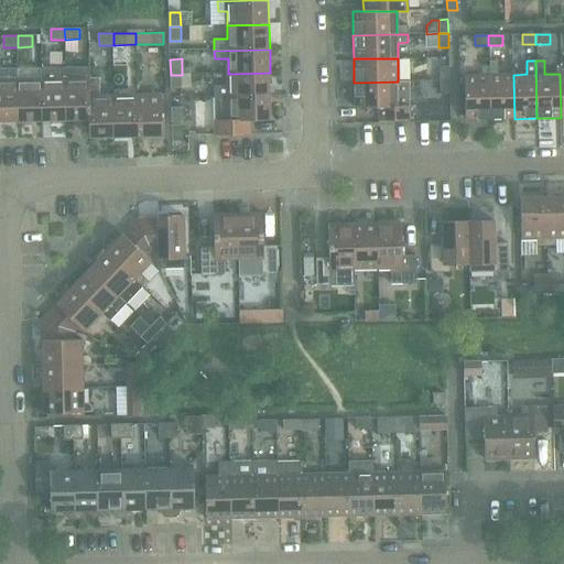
[(489,62),(489,67),(490,119),(514,119),(513,75),(498,75),(497,62),(489,62)]
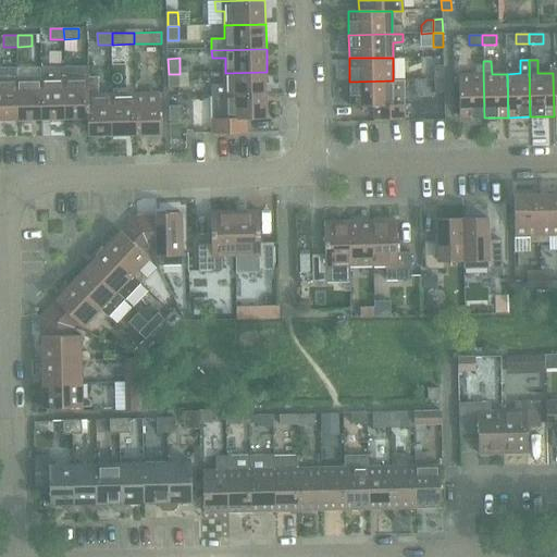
[(65,119),(64,66),(52,67),(52,77),(41,78),(41,120),(65,119)]
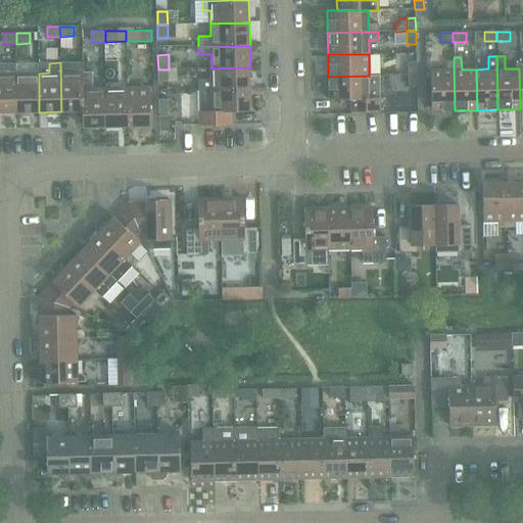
[(84,111),(83,62),(60,62),(61,111),(83,111),(84,111)]
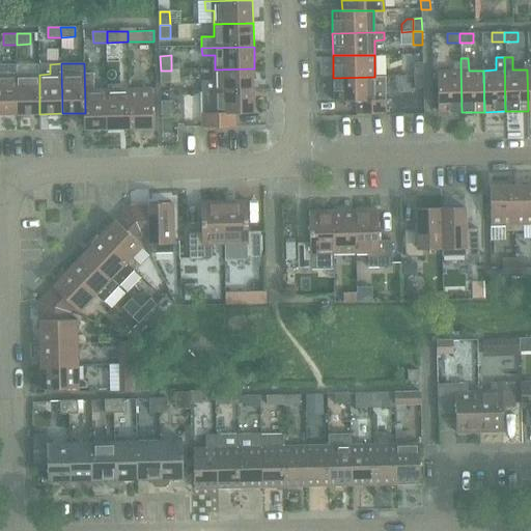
[(94,90),(94,74),(94,63),(84,63),(85,113),(84,113),(84,130),(108,129),(107,90),(94,90)]
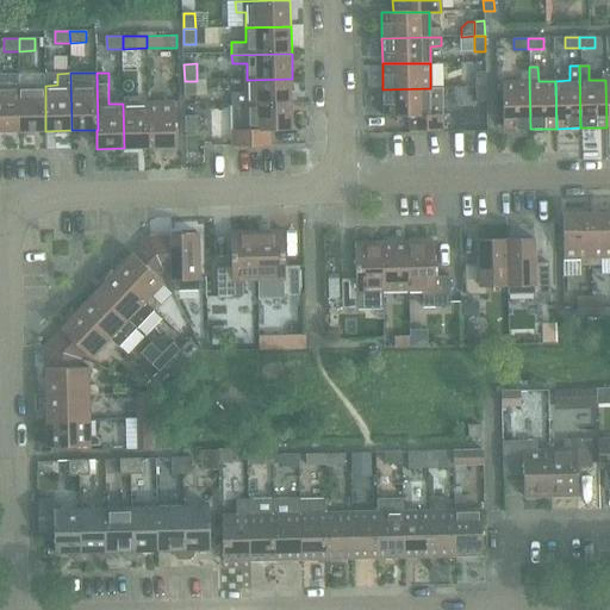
[(475,87),(486,87),(486,73),(475,73),(475,87)]
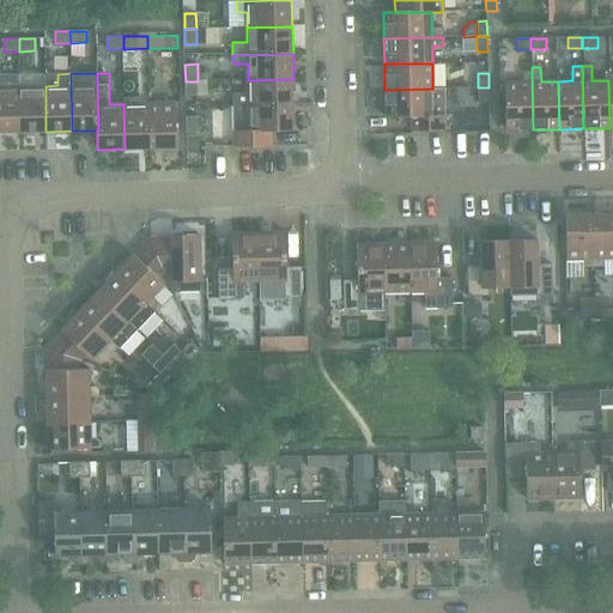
[(533,129),(532,73),(523,73),(523,82),(505,83),(507,131),(533,129)]
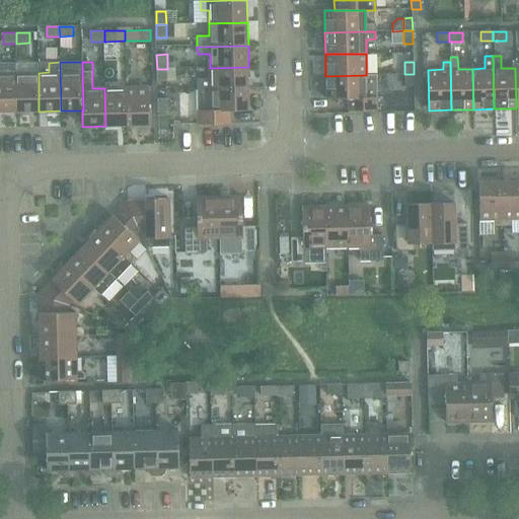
[(248,67),(210,68),(210,89),(248,88),(248,67)]
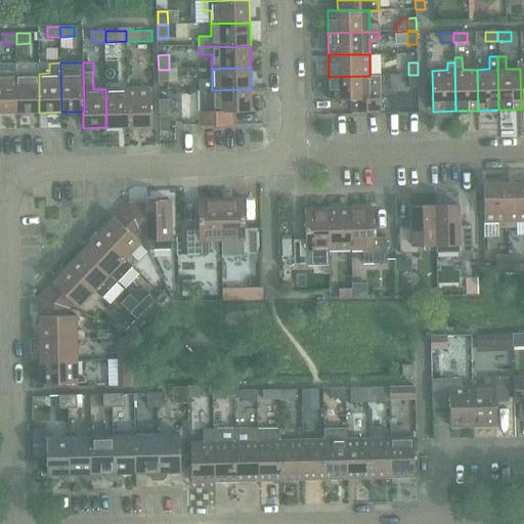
[(169,70),(159,70),(159,82),(169,82),(169,70)]
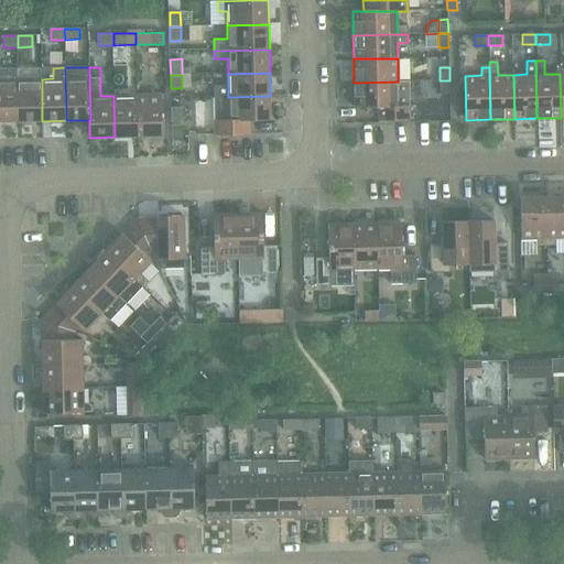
[(0,121),(19,121),(18,79),(0,79),(0,121)]
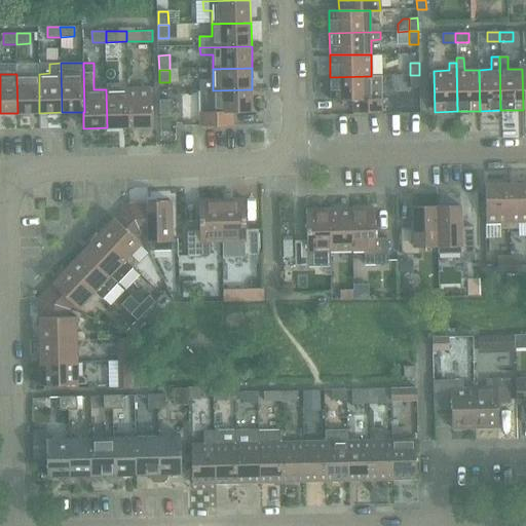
[(39,113),(39,74),(16,74),(17,113),(39,113)]
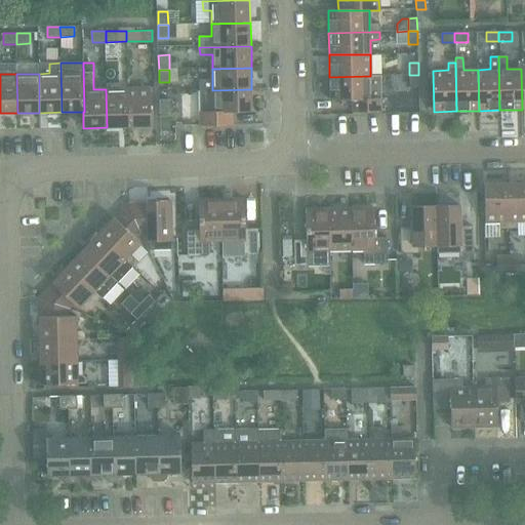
[(418,75),(409,75),(409,88),(418,88),(418,75)]
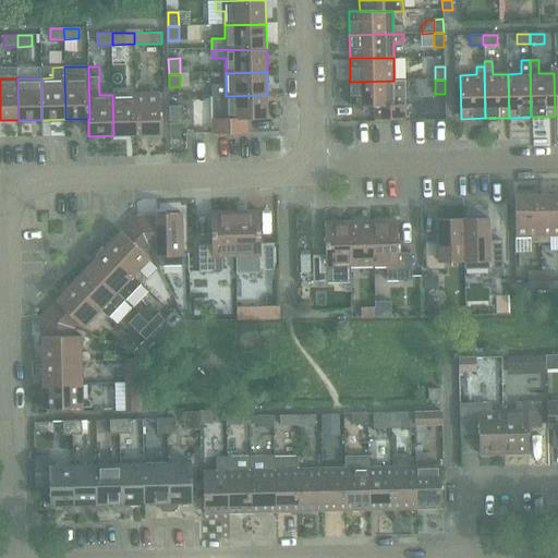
[(393,81),(350,82),(351,107),(375,106),(375,119),(405,118),(405,105),(395,106),(393,81)]
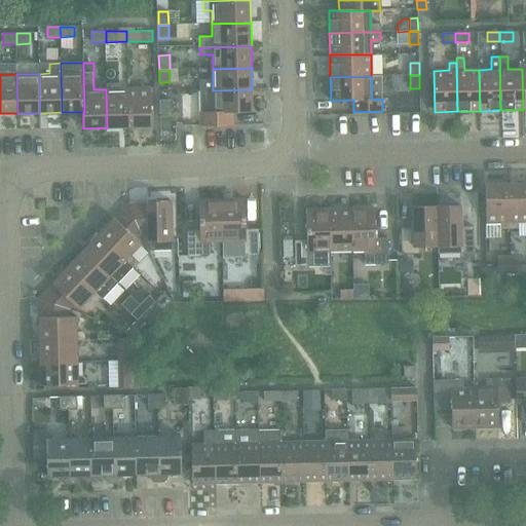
[(127,89),(128,127),(152,126),(151,88),(127,89)]
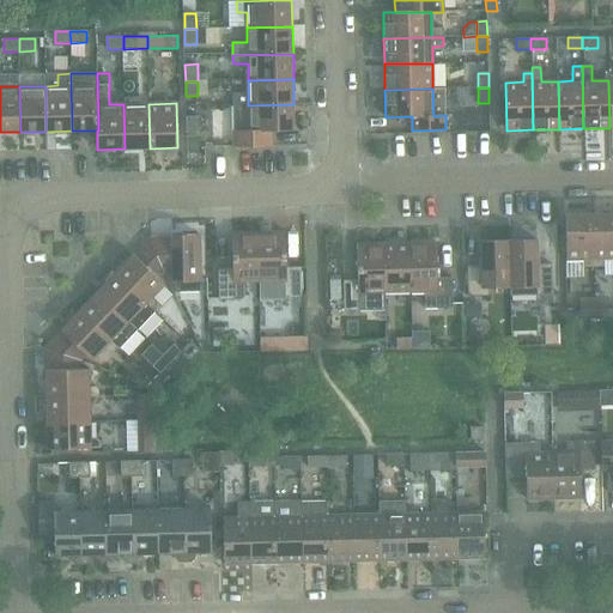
[(150,149),(149,104),(123,104),(125,149),(150,149)]
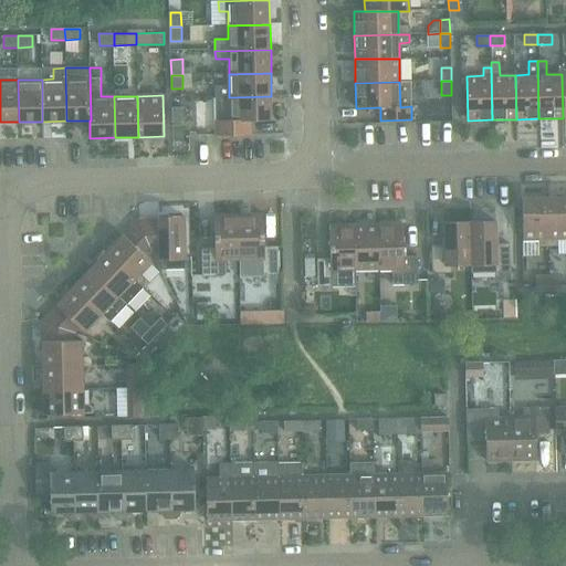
[(217,135),(223,135),(252,134),(252,121),(272,121),(271,96),(229,97),(217,97),(217,135)]
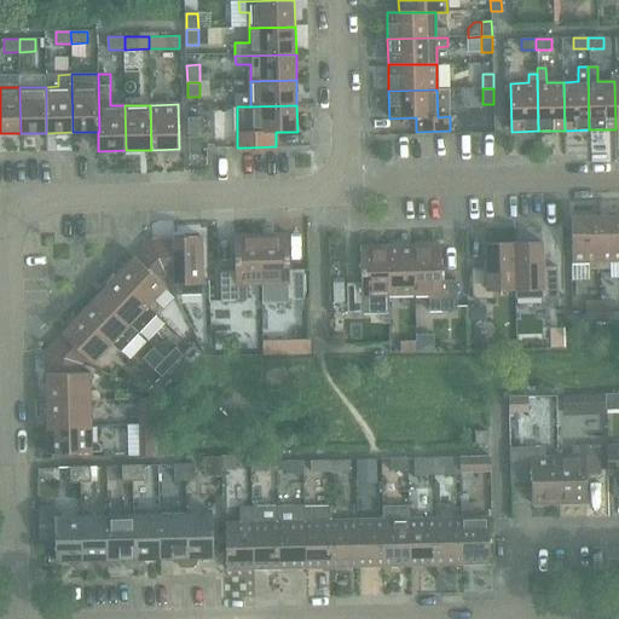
[(189,134),(201,134),(200,117),(187,117),(189,134)]
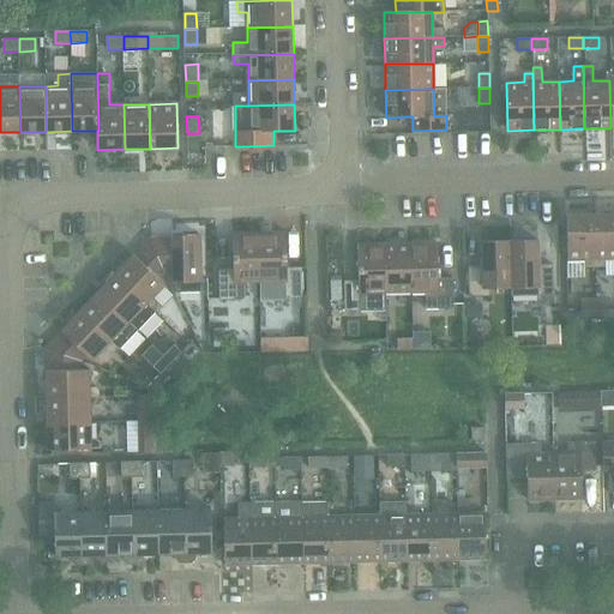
[(584,268),(595,268),(594,215),(566,216),(567,260),(584,260),(584,268)]
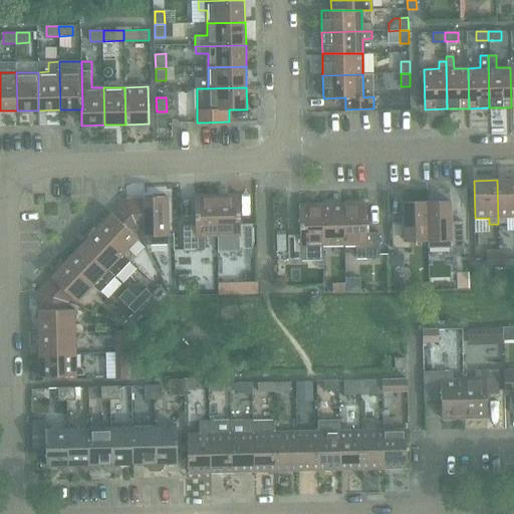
[(506,218),(513,217),(513,180),(497,180),(498,224),(506,224),(506,218)]
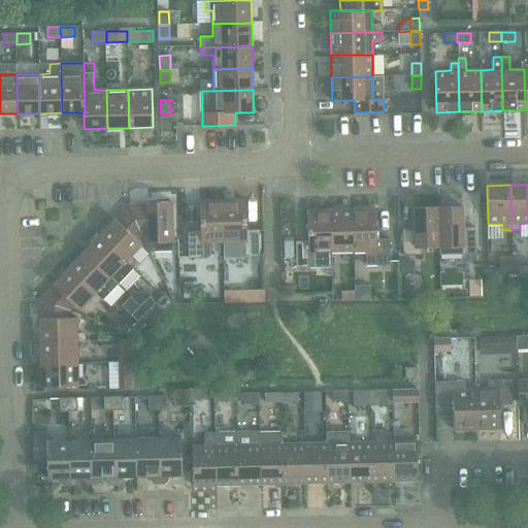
[(211,243),(224,242),(223,200),(200,201),(201,232),(188,233),(189,259),(208,258),(211,255),(211,243)]
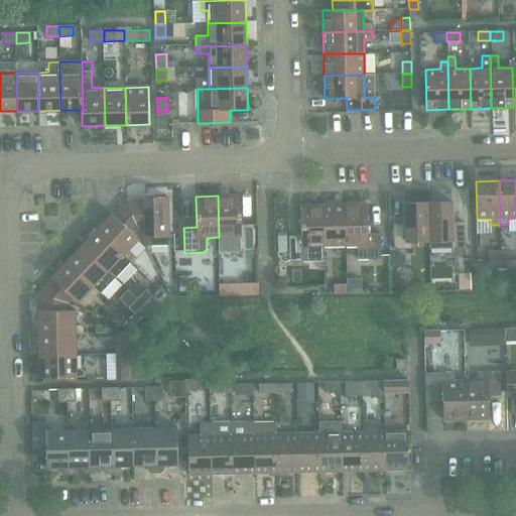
[(241,196),(218,196),(219,237),(240,237),(240,252),(254,251),(253,226),(241,227),(241,196)]
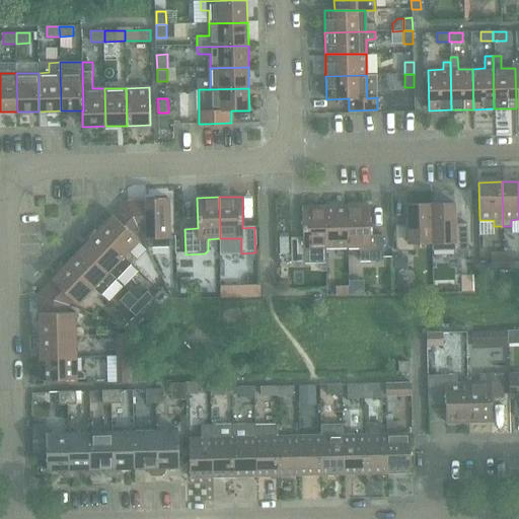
[(126,202),(139,231),(146,230),(147,237),(161,237),(161,241),(164,244),(170,244),(168,199),(145,200),(145,201),(126,202)]
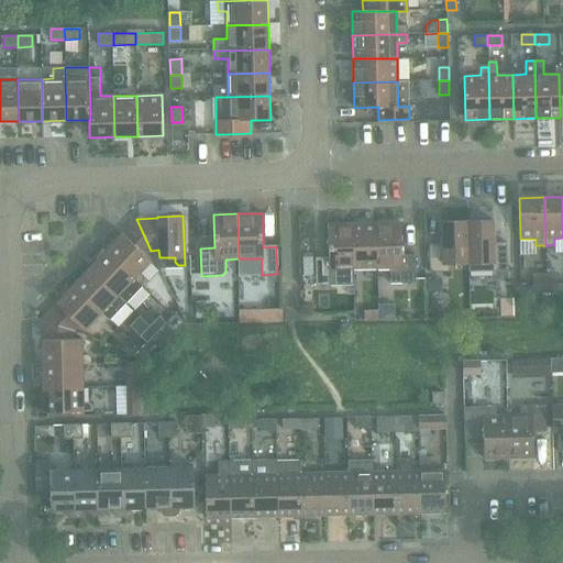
[(151,251),(136,219),(135,219),(122,233),(121,232),(103,251),(141,285),(143,282),(143,277),(140,274),(151,262),(145,256),(151,251)]
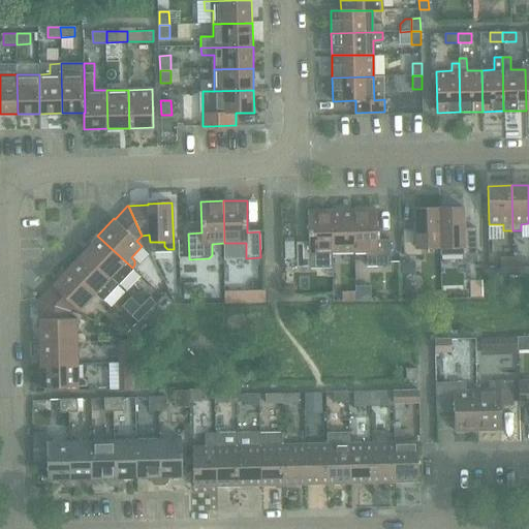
[(422,248),(439,247),(440,247),(439,208),(414,209),(415,229),(403,229),(404,256),(422,255),(422,248)]
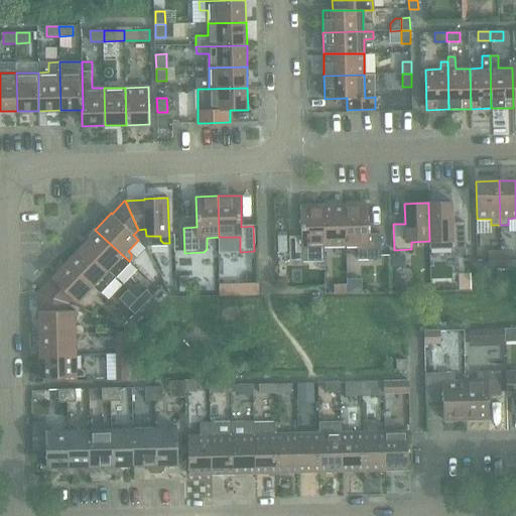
[(429,249),(465,248),(464,223),(453,223),(452,203),(428,203),(429,241),(428,241),(429,249)]
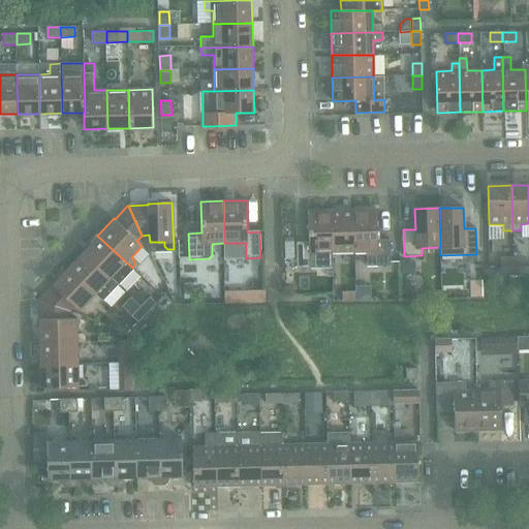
[(332,253),(354,252),(353,210),(331,211),(332,253)]
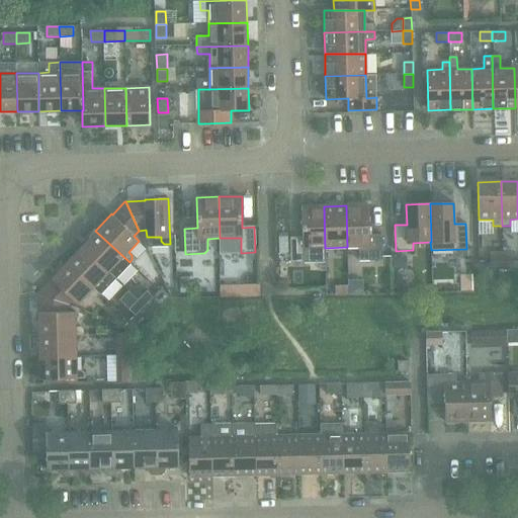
[(358,261),(368,261),(382,260),(381,235),(369,236),(368,205),(346,205),(347,247),(358,247),(358,261)]
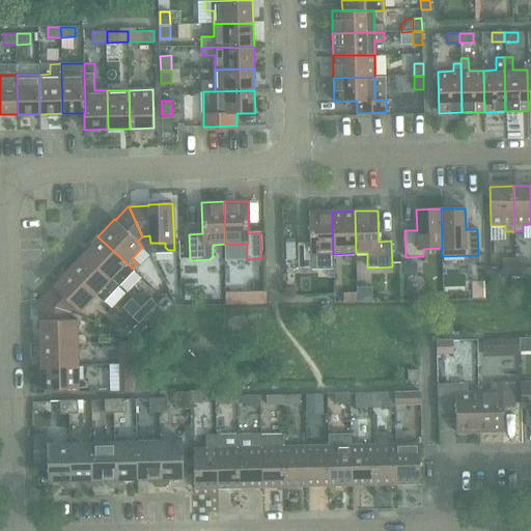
[(312,254),(333,254),(332,212),(309,213),(310,243),(297,243),(298,270),(312,270),(312,254)]
